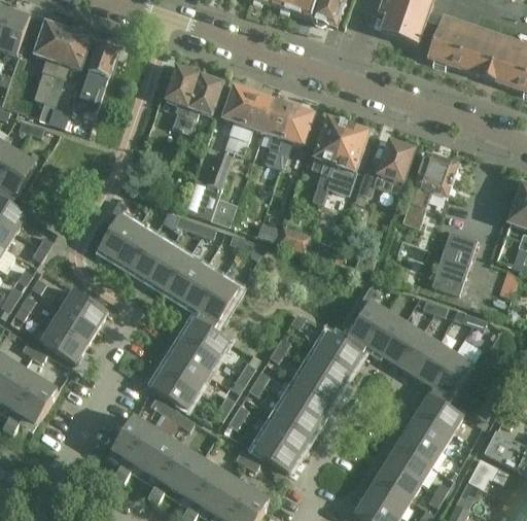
[(290,11),(293,0),(271,0),(270,4),(290,11)]
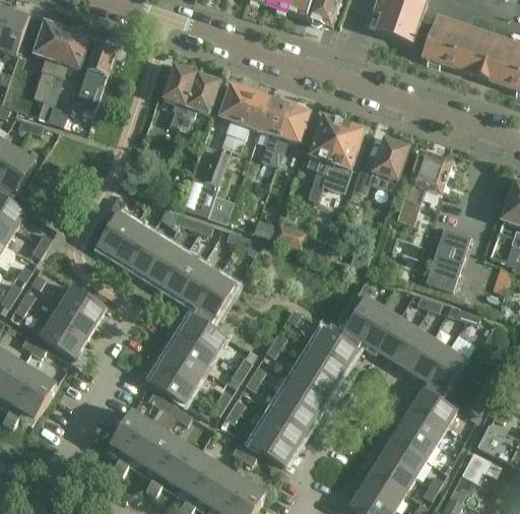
[(307,17),(312,0),(289,0),(286,11),(307,17)]
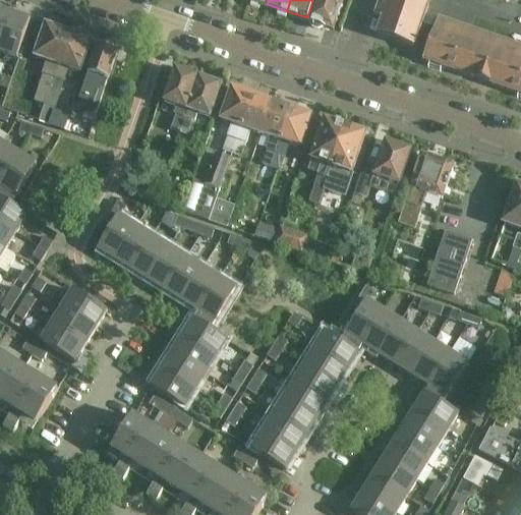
[(325,23),(332,25),(333,26),(341,0),(312,0),(307,17),(309,18),(312,22),(319,24),(324,23),(325,23)]
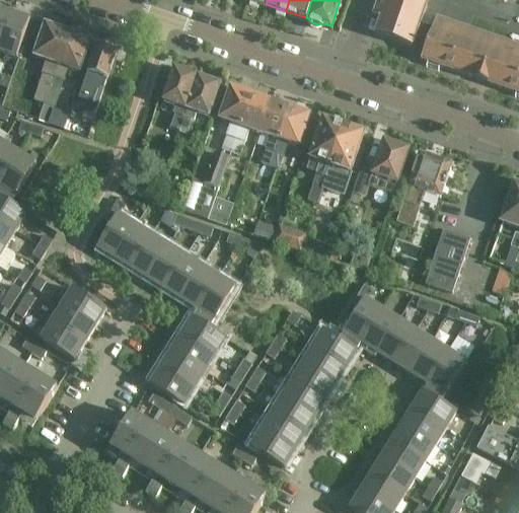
[(473,75),(486,79),(489,80),(518,89),(518,40),(436,12),(435,16),(424,12),(427,0),(377,0),(372,14),(380,16),(375,31),(412,45),(420,21),(432,25),(427,39),(421,57),(424,58),(448,66),(471,74),(473,75)]
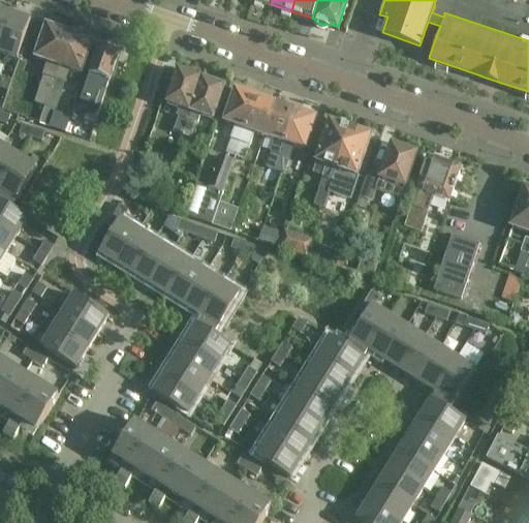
[(0,5),(0,42),(11,9),(0,5)]
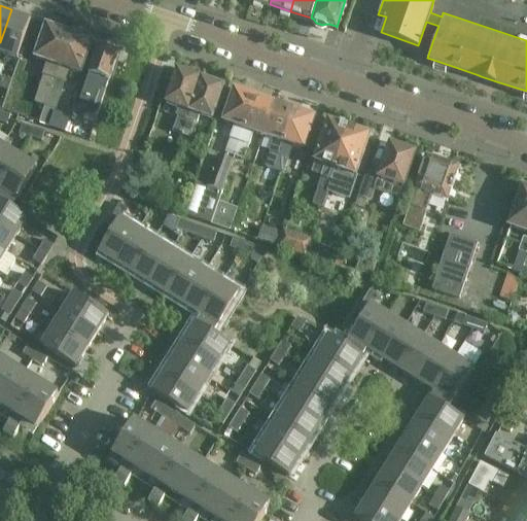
[(11,9),(0,42),(0,49),(18,56),(31,16),(11,9)]
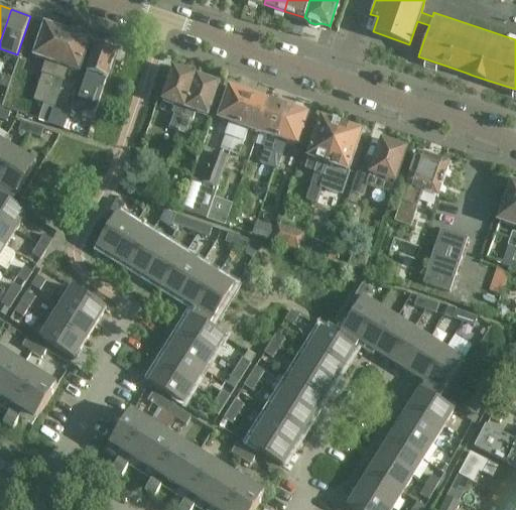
[(43,100),(68,28),(45,21),(34,54),(45,58),(33,96),(43,100)]
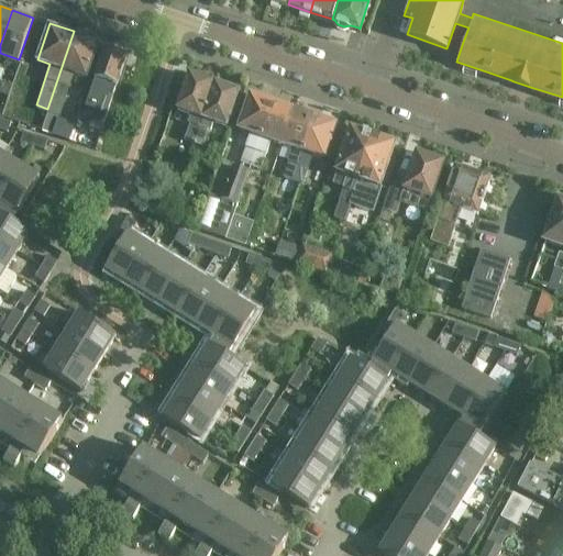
[(74,31),(47,109),(42,126),(54,130),(59,113),(74,71),(86,75),(98,39),(74,31)]
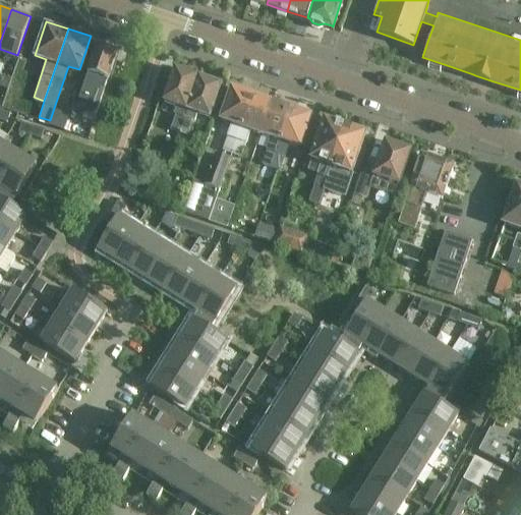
[(88,69),(98,72),(95,83),(92,82),(87,100),(82,111),(95,115),(117,46),(98,39),(88,69)]
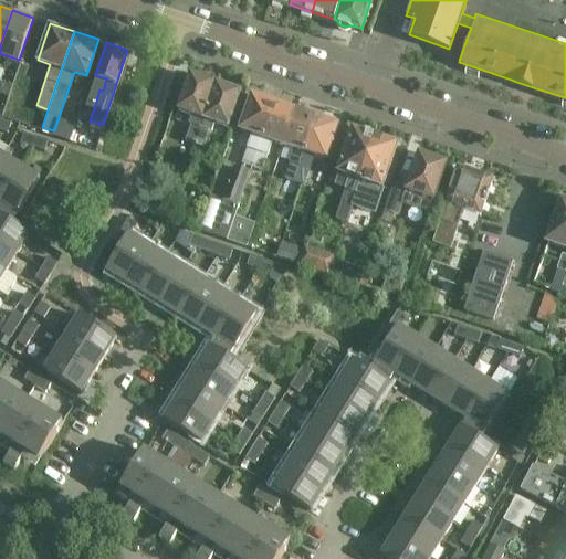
[(216,80),(190,71),(178,106),(177,108),(191,113),(189,120),(190,120),(185,137),(195,140),(216,80)]
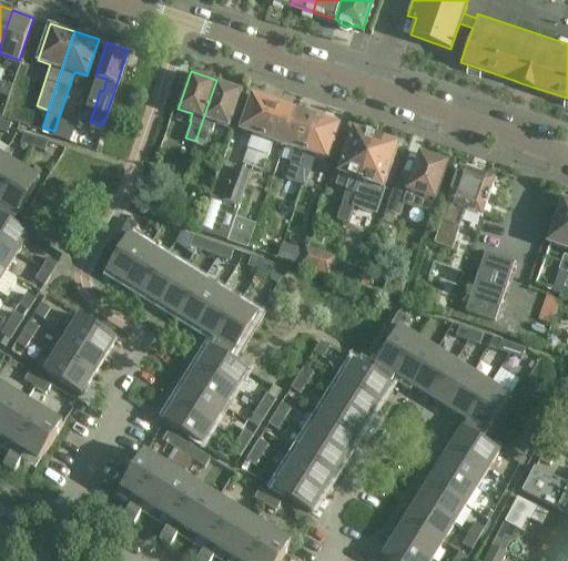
[(213,129),(215,121),(229,126),(242,89),(216,80),(195,141),(205,144),(211,128),(213,129)]
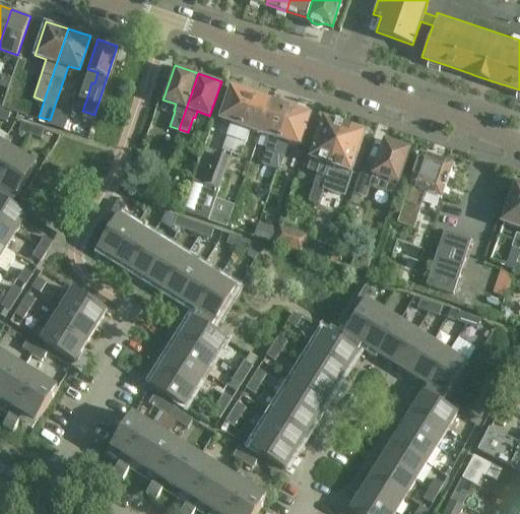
[(248,88),(243,87),(243,89),(231,85),(219,118),(231,121),(226,133),(222,146),(231,149),(250,97),(251,92),(247,91),(248,88)]
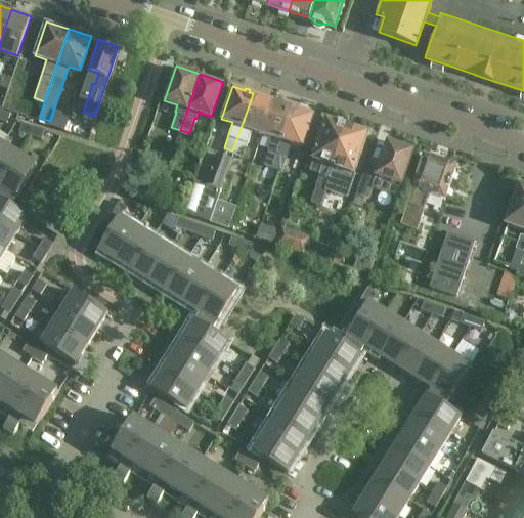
[(262,96),(263,94),(258,92),(257,95),(253,93),(252,97),(232,150),(243,154),(247,140),(248,140),(252,129),(262,132),(273,100),(262,96)]
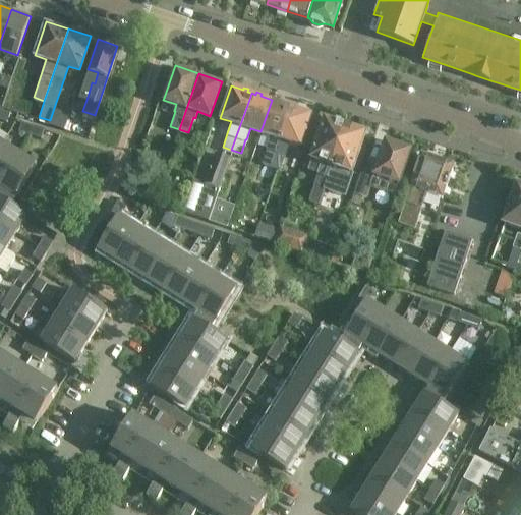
[(283,101),(282,103),(272,100),(261,131),(270,135),(262,160),(272,164),(289,110),(291,106),(286,105),(287,103),(283,101)]
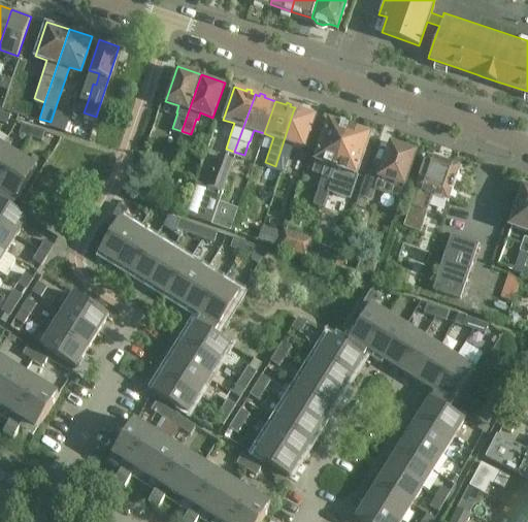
[(0,118),(7,121),(10,110),(0,107),(0,118)]
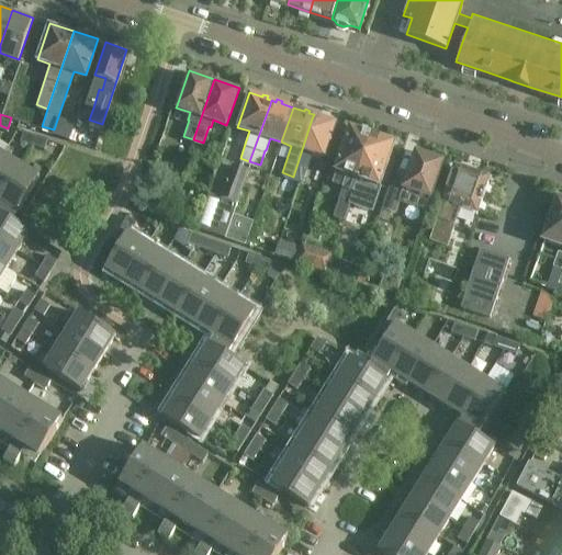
[(324,115),(318,114),(318,116),(314,114),(312,119),(293,177),(303,180),(312,153),(324,157),(336,122),(325,119),(323,117),(324,115)]
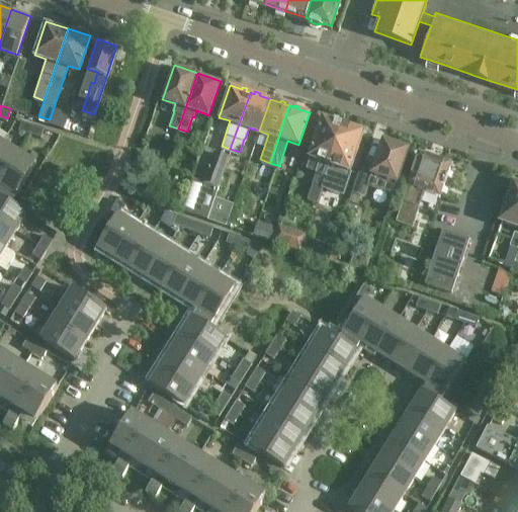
[(309,157),(306,166),(316,170),(312,181),(313,182),(322,185),(322,184),(343,123),(337,121),(335,117),(329,115),(326,117),(323,116),(309,157)]
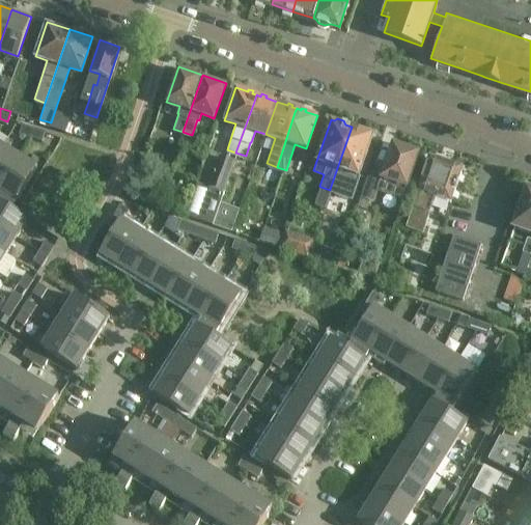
[(31,135),(34,125),(23,121),(20,131),(31,135)]
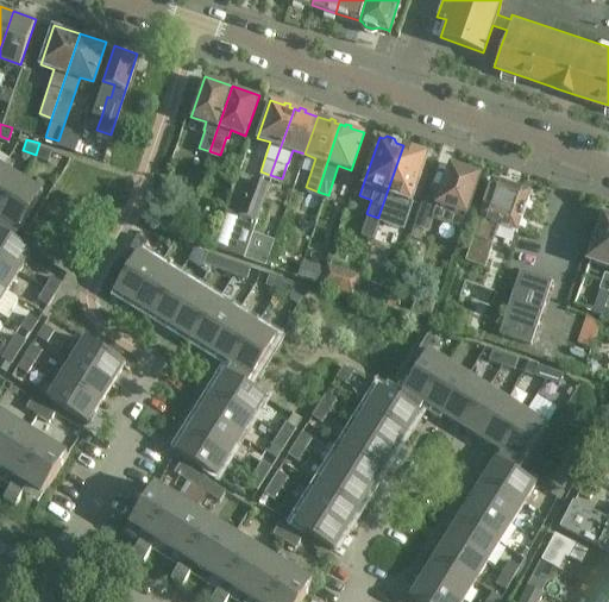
[(39,143),(36,155),(48,158),(52,148),(39,143)]
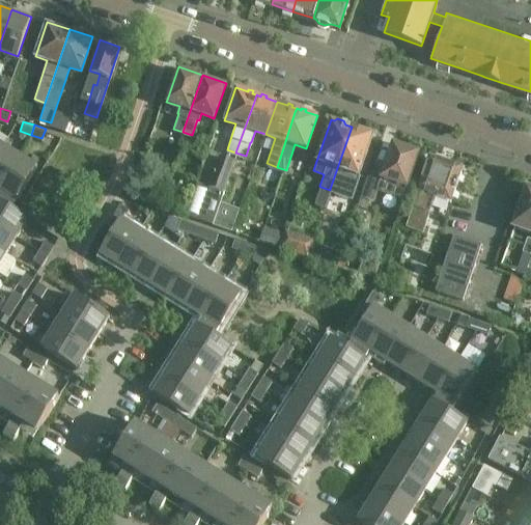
[(370,133),(369,129),(362,127),(359,129),(352,127),(330,189),(351,196),(373,134),(370,133)]
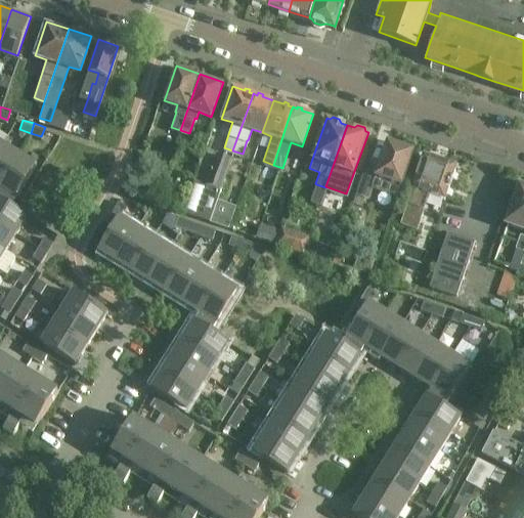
[(0,143),(0,181),(19,149),(3,139),(0,143)]
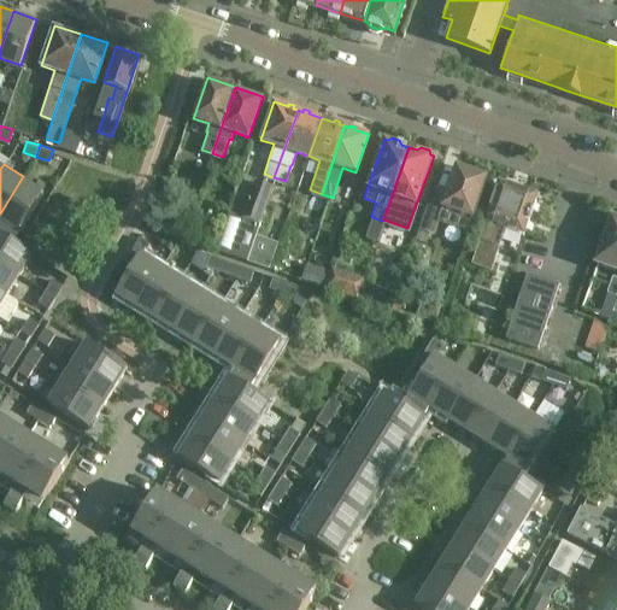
[(468,228),(469,224),(486,174),(463,166),(463,165),(460,164),(457,164),(442,205),(444,205),(453,209),(448,222),(468,228)]
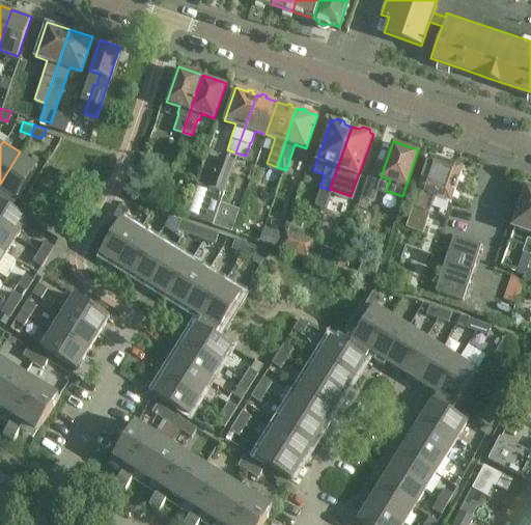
[(0,197),(11,205),(16,199),(38,163),(20,152),(0,184),(0,197)]
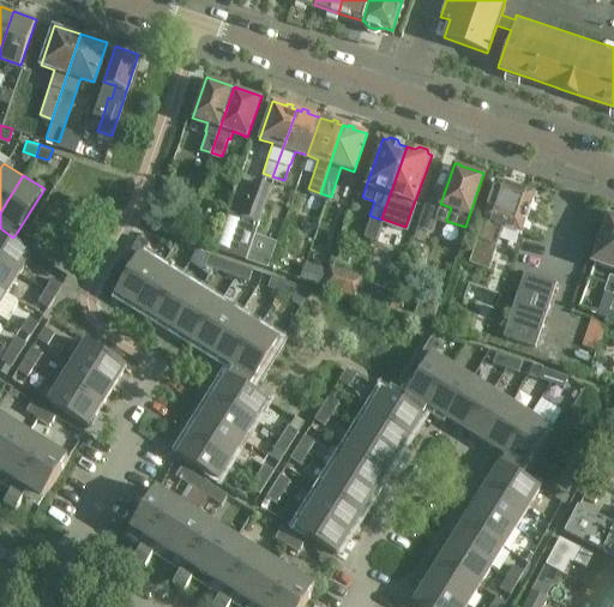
[(228,209),(215,246),(246,257),(259,220),(272,182),(253,176),(240,212),(228,209)]
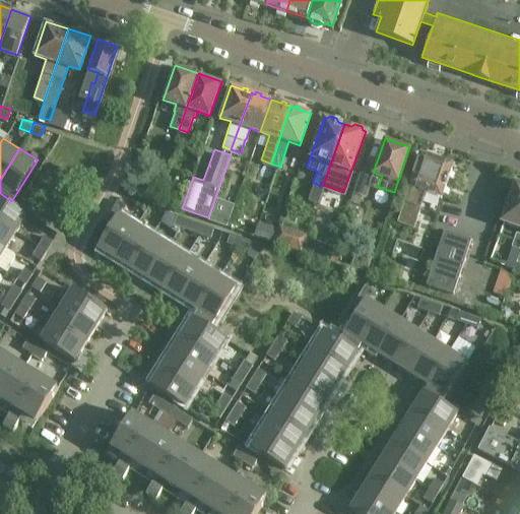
[(414,226),(427,191),(441,196),(452,163),(420,151),(397,219),(414,226)]
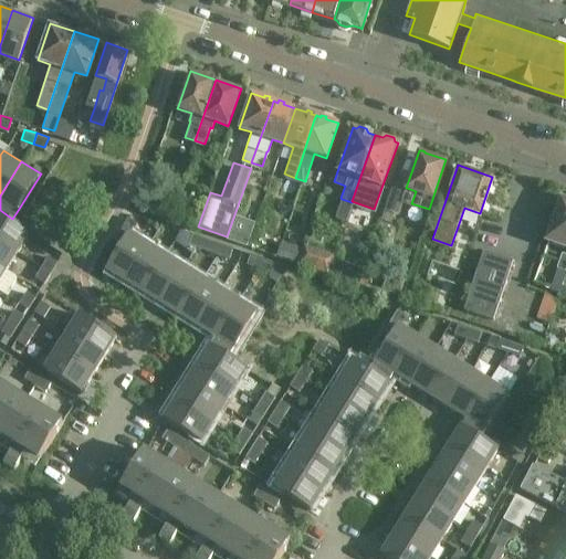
[(384,208),(380,217),(391,220),(394,211),(399,194),(404,197),(407,188),(406,188),(392,183),(391,186),(384,208)]
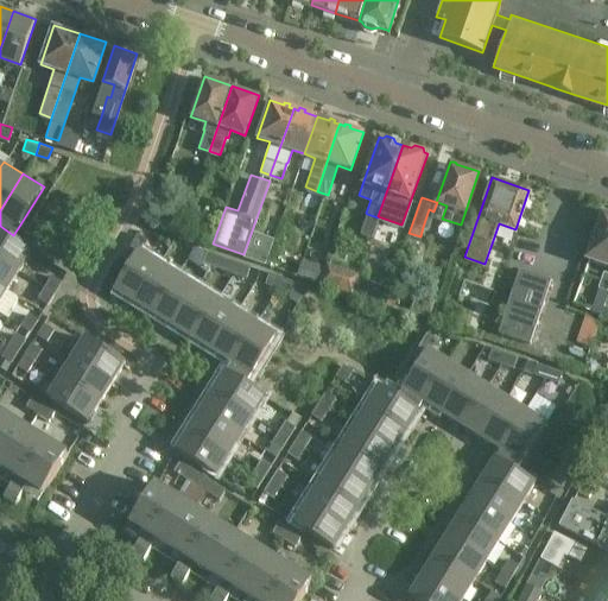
[(154,212),(151,221),(171,228),(175,217),(165,214),(164,215),(154,212)]
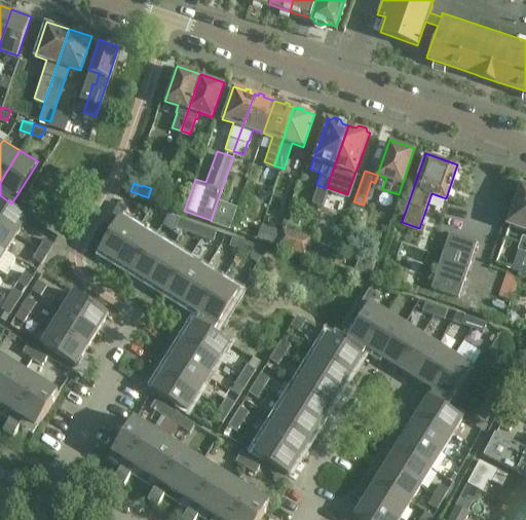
[(525,230),(525,187),(523,186),(510,225),(525,230)]
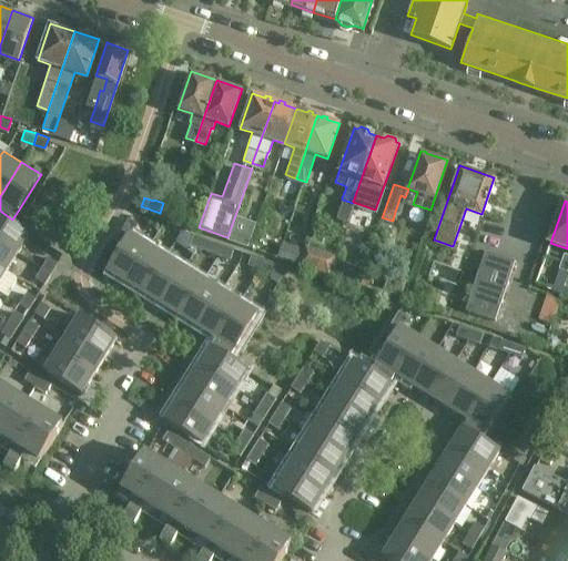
[(31,231),(12,220),(0,211),(0,238),(19,251),(31,231)]
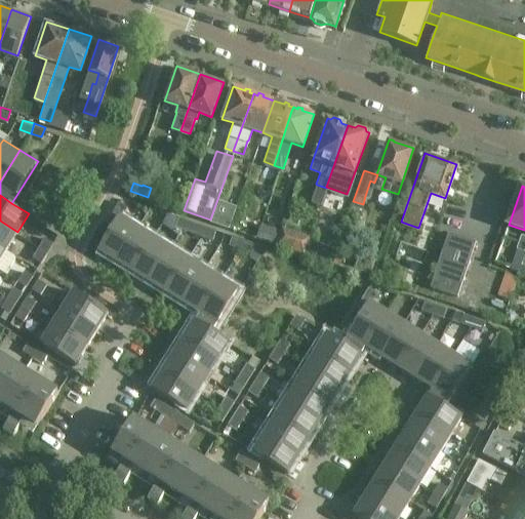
[(119,199),(107,218),(107,220),(113,224),(98,248),(116,258),(137,224),(122,213),(128,205),(119,199)]
